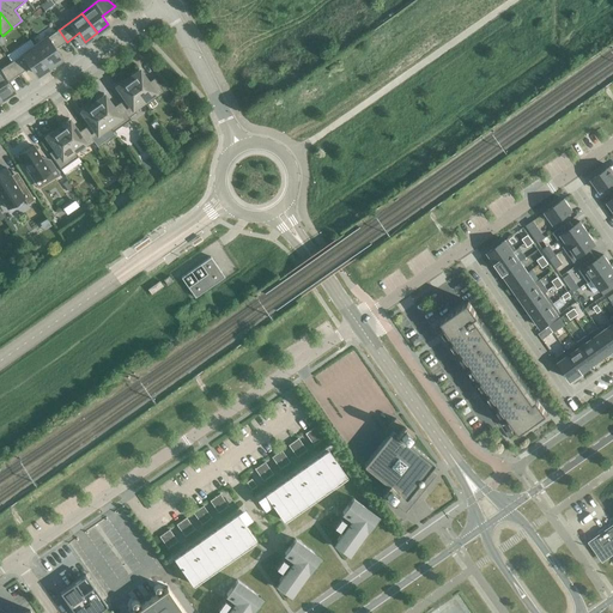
[(67,42),(59,30),(35,47),(49,67),(61,59),(55,50),(67,42)]
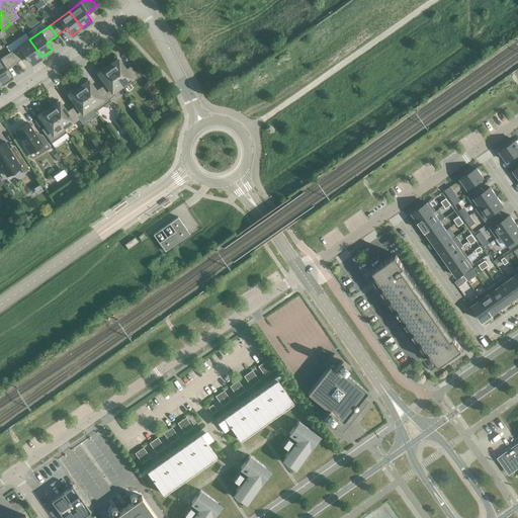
[(41,57),(29,39),(9,53),(16,63),(26,56),(31,64),(41,57)]
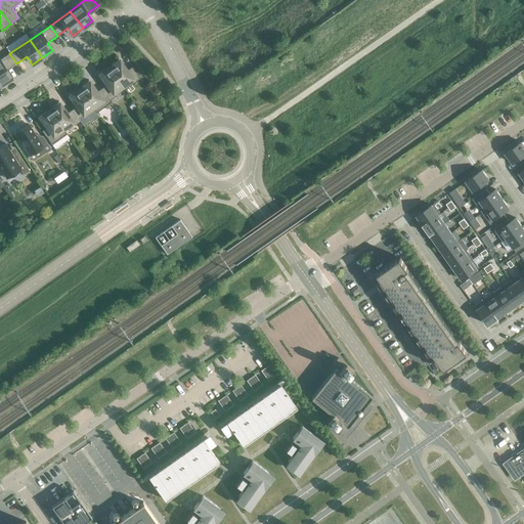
[(16,63),(9,53),(0,59),(0,83),(1,85),(11,78),(6,71),(16,63)]
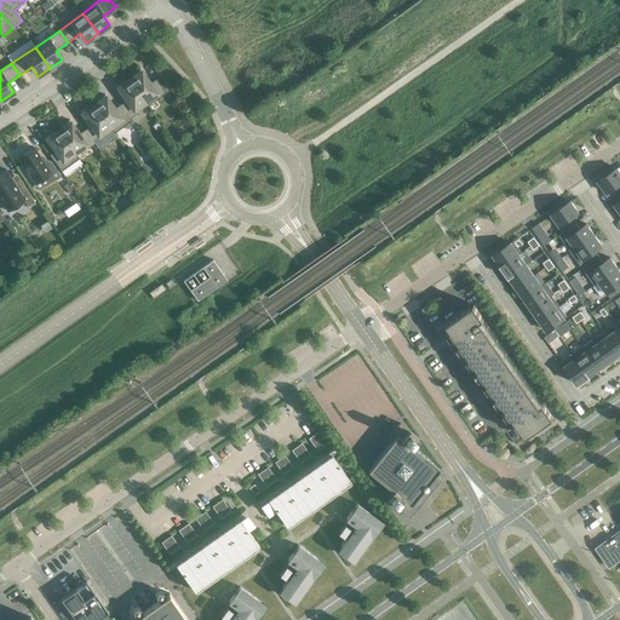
[(135,78),(130,80),(145,102),(148,105),(166,93),(156,79),(150,84),(144,74),(141,69),(133,75),(135,78)]
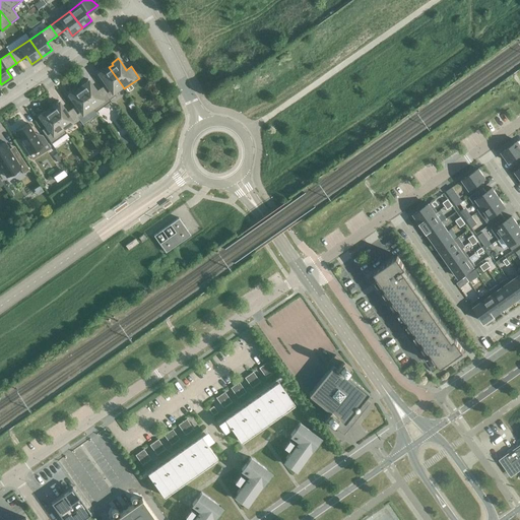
[(122,85),(109,67),(106,69),(105,68),(98,73),(101,77),(101,76),(106,84),(101,87),(110,100),(115,95),(113,92),(122,85)]
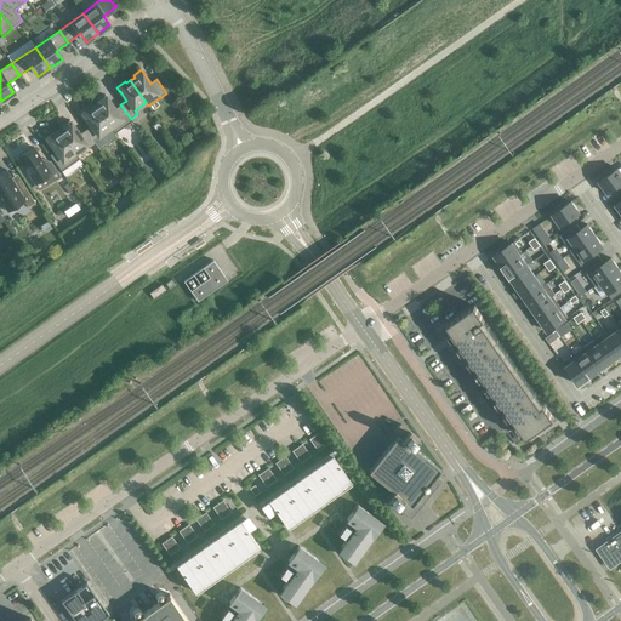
[(95,106),(110,127),(114,134),(132,121),(131,119),(120,104),(115,109),(108,100),(109,100),(106,95),(97,101),(98,102),(95,106)]
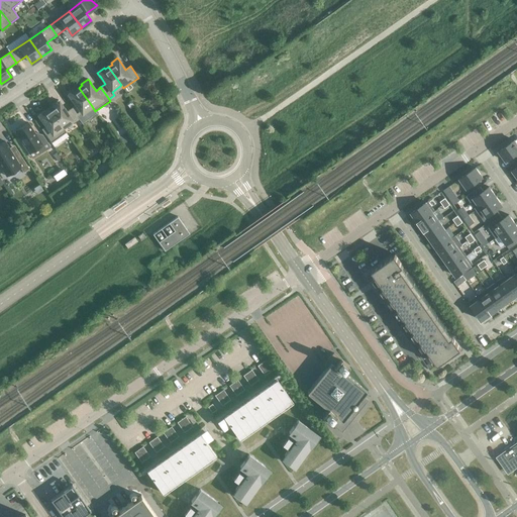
[(92,106),(79,88),(76,90),(74,89),(68,94),(71,98),(71,97),(76,104),(71,108),(79,120),(85,116),(83,113),(92,106)]
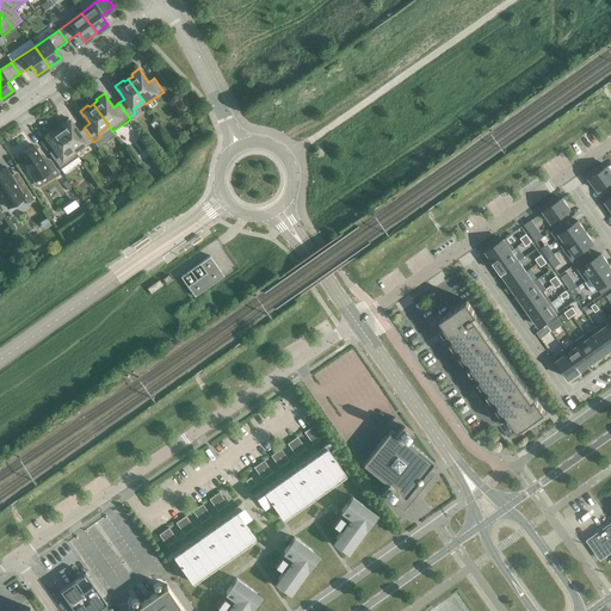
[(62,125),(59,129),(74,150),(85,143),(87,147),(93,142),(84,128),(78,131),(72,123),(69,118),(61,124),(62,125)]
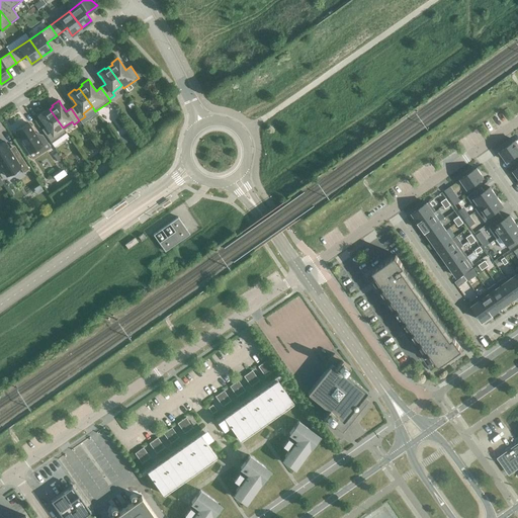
[(63,127),(50,109),(46,111),(45,110),(37,114),(40,118),(41,118),(47,125),(41,130),(51,143),(66,133),(63,127)]
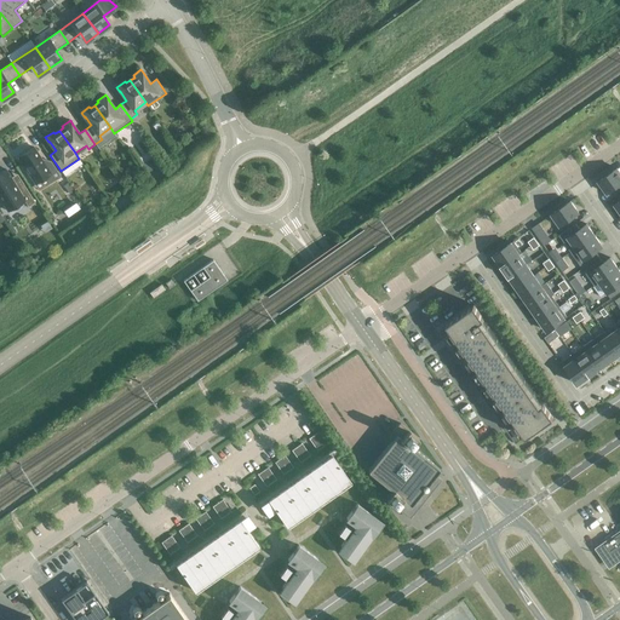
[(61,177),(51,162),(45,165),(34,148),(18,158),(35,184),(45,178),(49,184),(61,177)]
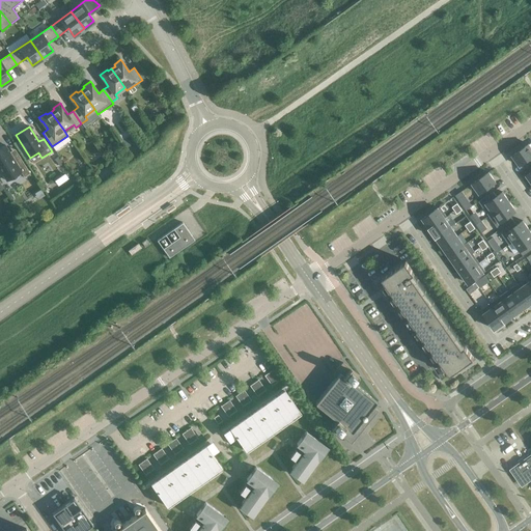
[(529,144),(512,156),(520,166),(525,162),(528,167),(530,164),(530,143),(529,144)]
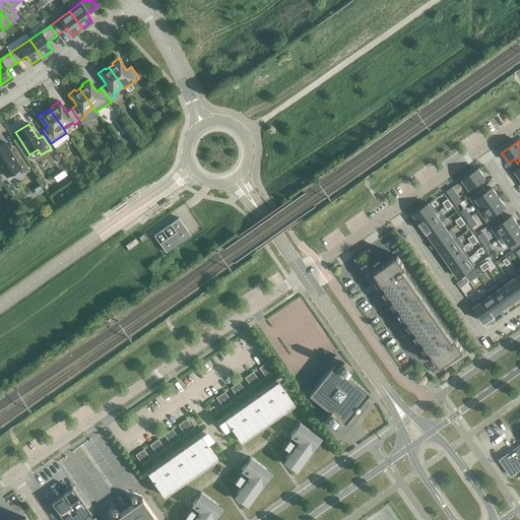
[(20,169),(23,174),(29,170),(18,152),(13,155),(5,142),(0,144),(0,167),(6,177),(20,169)]
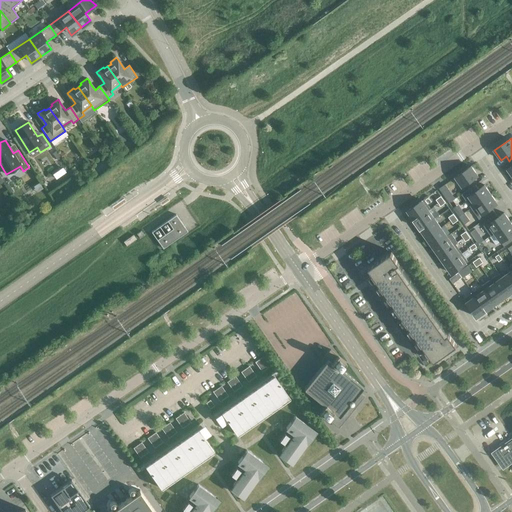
[(471,166),(455,177),(462,187),(464,186),(467,190),(470,188),(467,183),(478,176),(471,166)]
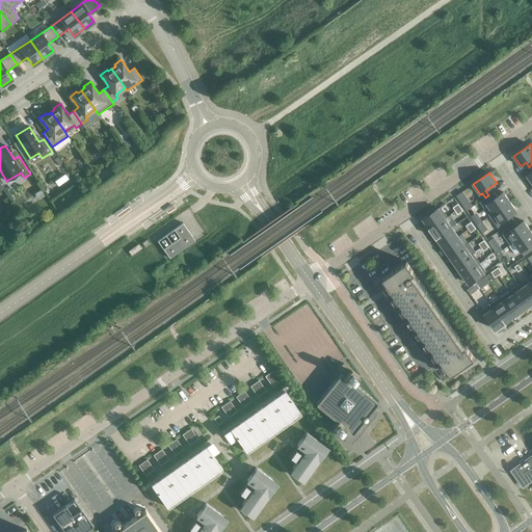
[(64,175),(55,181),(58,186),(59,185),(69,179),(64,175)]
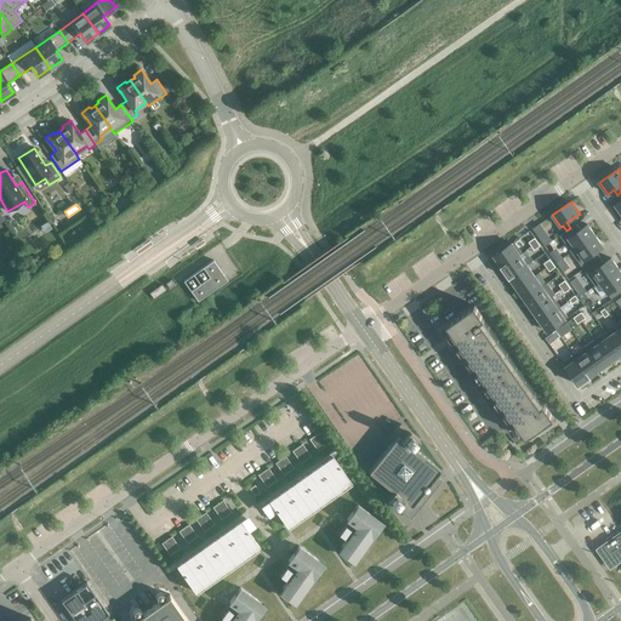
[(540,224),(533,229),(541,240),(547,235),(540,224)]
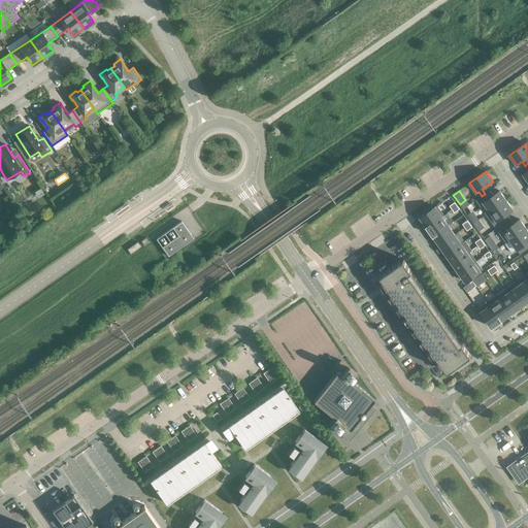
[(482,196),(474,201),(485,216),(506,200),(499,191),(493,196),(489,191),(482,196)]
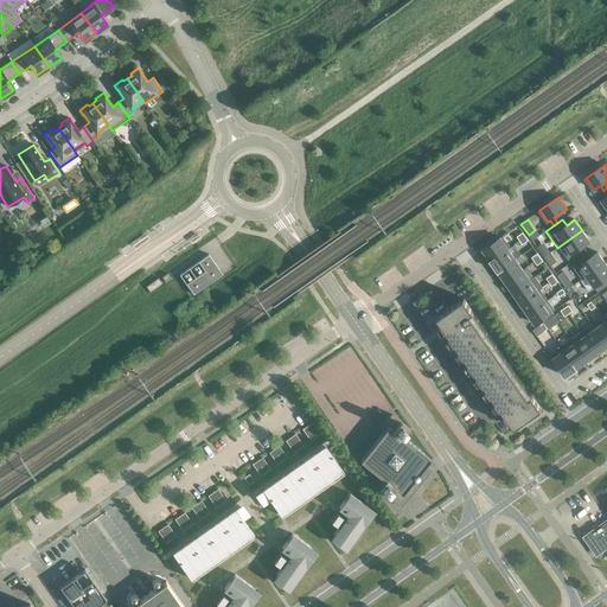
[(582,230),(557,248),(569,264),(577,259),(581,256),(586,251),(582,247),(589,241),(582,230)]
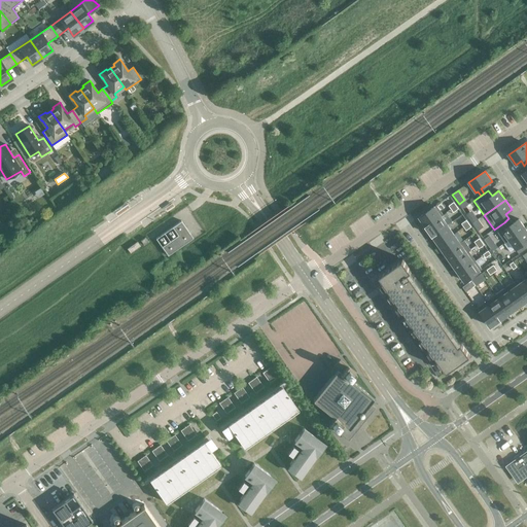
[(434,207),(419,217),(426,226),(442,216),(434,207)]
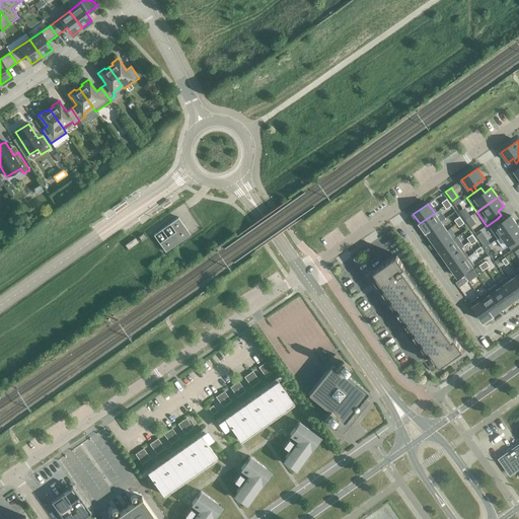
[(420,223),(426,232),(441,222),(435,213),(420,223)]
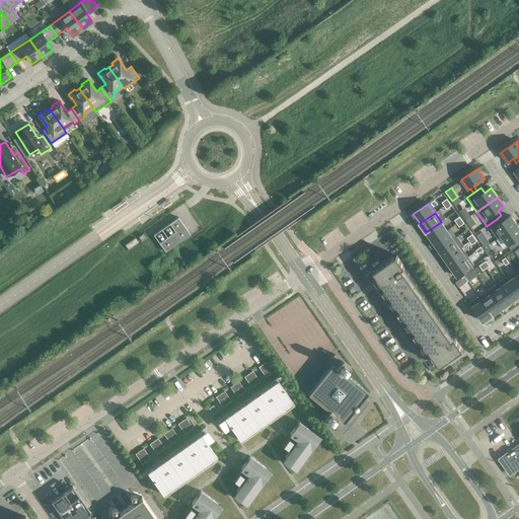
[(494,221),(487,226),(497,239),(502,236),(517,225),(511,216),(505,220),(501,215),(497,219),(494,221)]
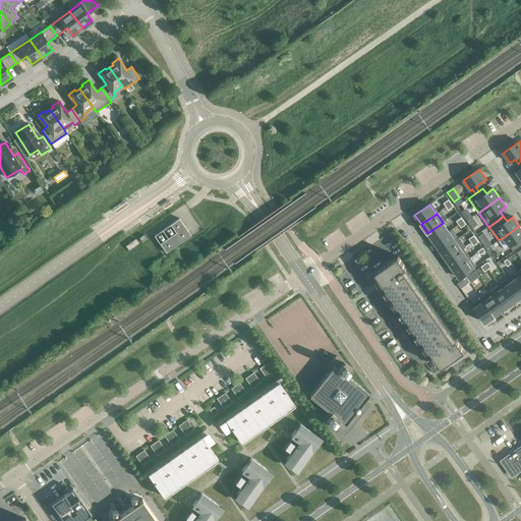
[(154,236),(166,253),(191,236),(179,219),(154,236)]
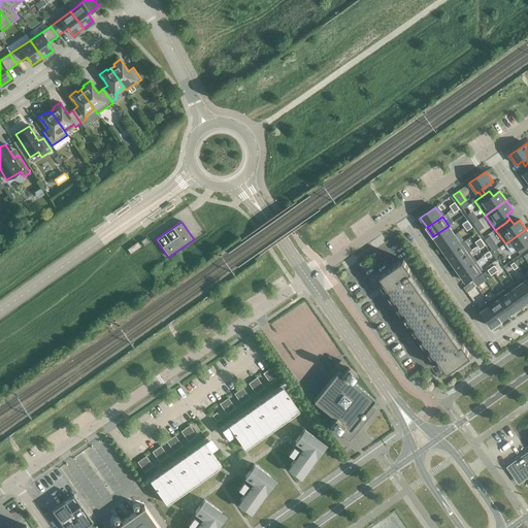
[(433,236),(439,245),(455,234),(449,226),(433,236)]
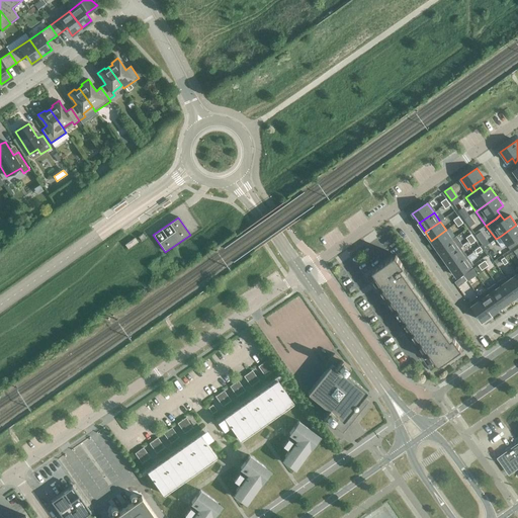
[(501,236),(496,239),(502,248),(507,245),(510,250),(517,244),(517,239),(517,238),(517,237),(517,227),(516,225),(501,236)]
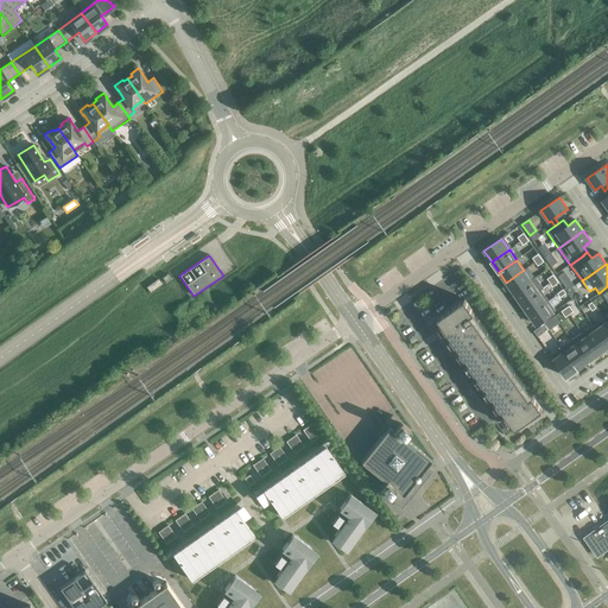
[(506,283),(513,293),(531,280),(524,270),(506,283)]
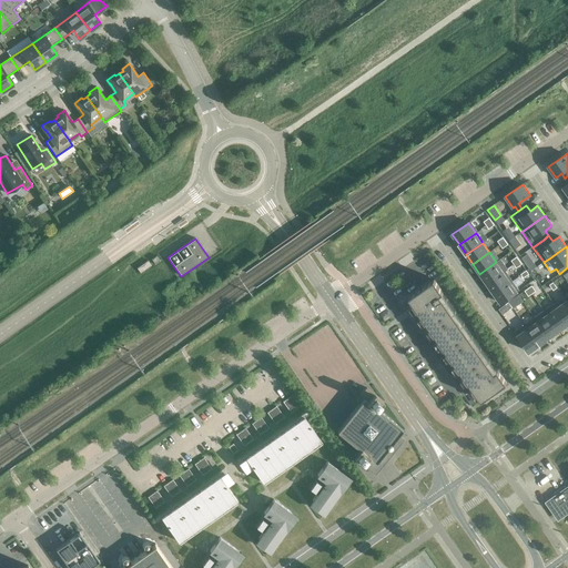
[(148,261),(144,263),(140,266),(137,269),(140,273),(151,265),(148,261)]
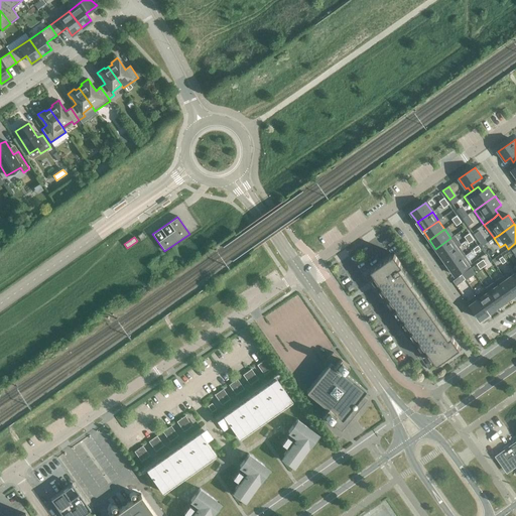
[(435,249),(442,258),(457,247),(450,238),(435,249)]
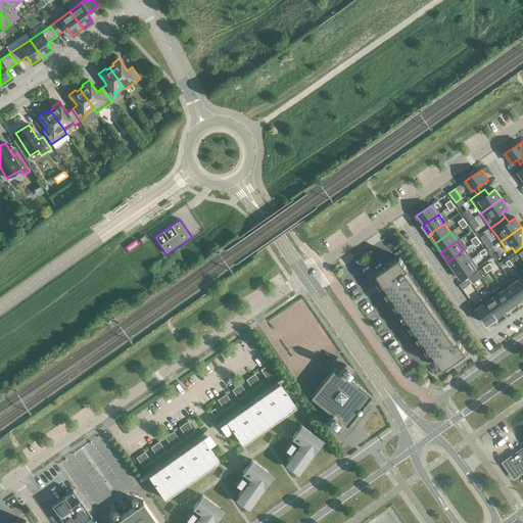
[(490,241),(485,244),(489,249),(493,246),(490,241)]
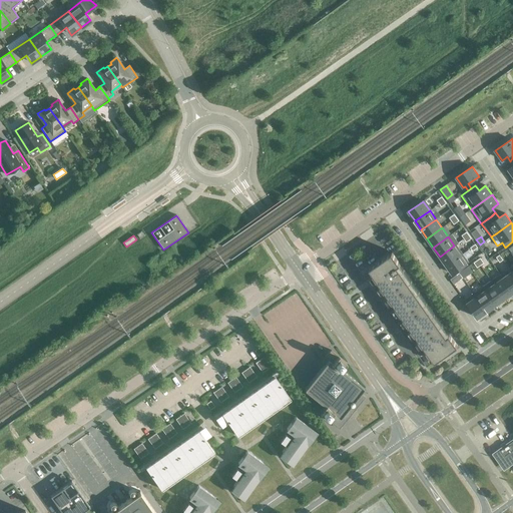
[(440,257),(446,265),(461,254),(454,245),(440,257)]
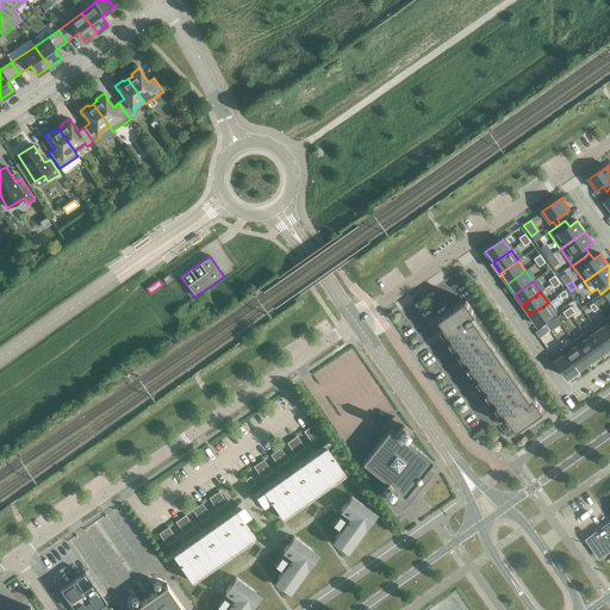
[(466,300),(440,319),(517,430),(545,411),(535,397),(528,387),(499,347),(466,300)]
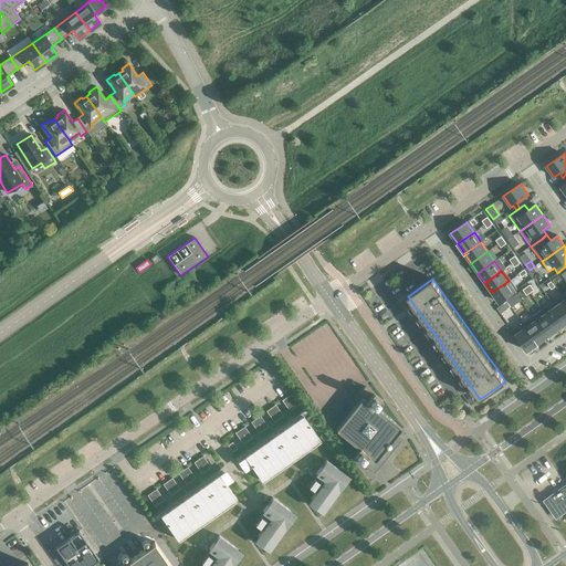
[(492,292),(499,303),(515,291),(509,281),(492,292)]
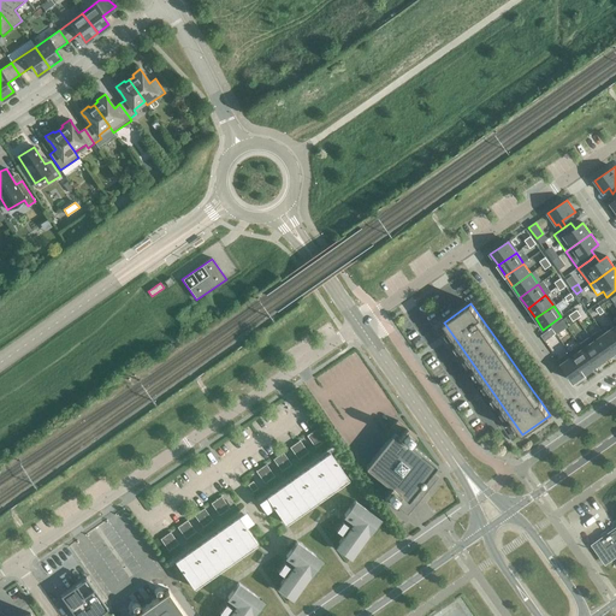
[(603,332),(615,350),(615,329),(614,325),(612,325),(603,332)]
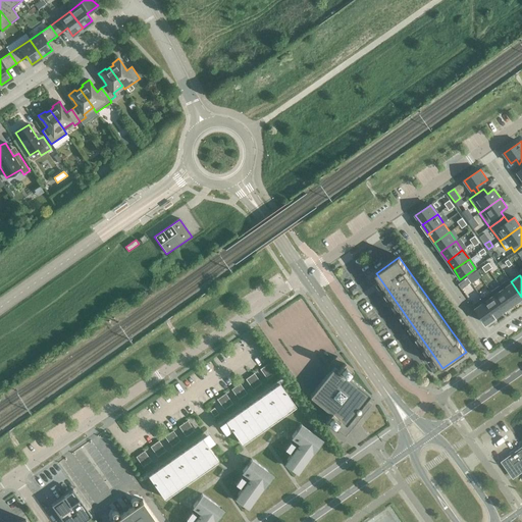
[(509,278),(500,285),(513,305),(521,298),(521,297),(511,281),(509,278)]
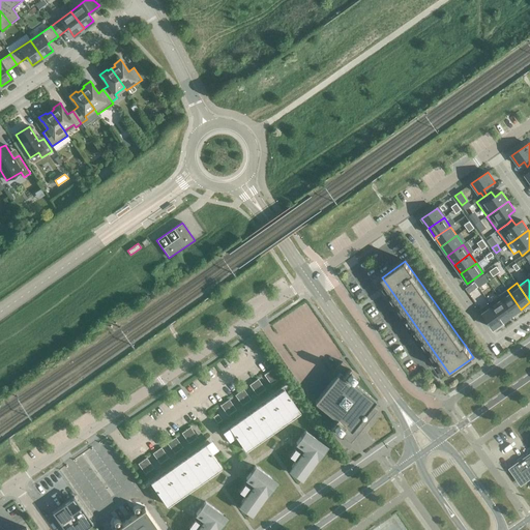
[(507,290),(498,296),(512,316),(521,310),(507,290)]
